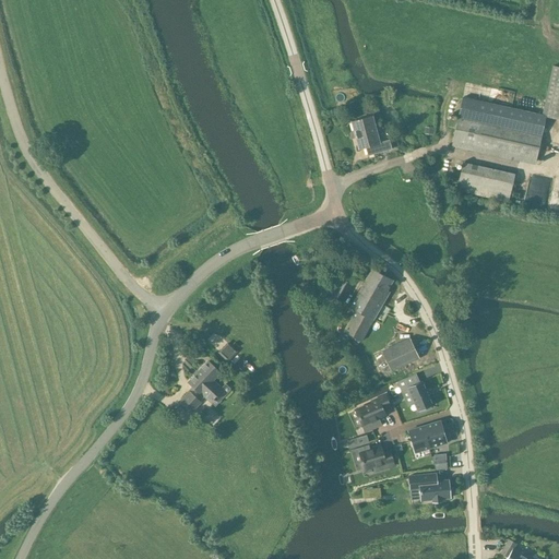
[(540,116),(542,117),(558,120),(558,67),(552,66),(540,116)]
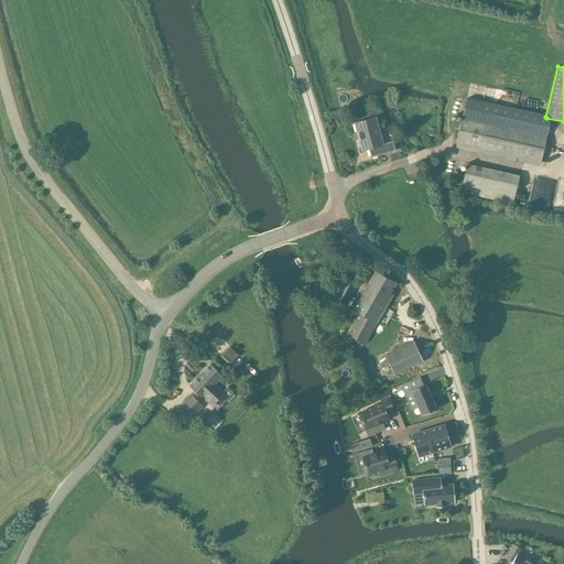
[(465,100),(463,112),(455,149),(540,166),(548,131),(550,119),(465,100)]
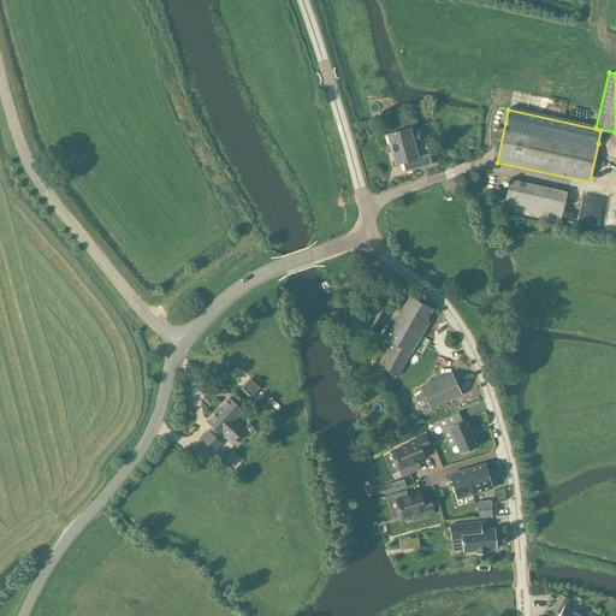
[(395,165),(402,163),(406,172),(432,165),(428,154),(418,157),(410,128),(386,135),(395,165)]
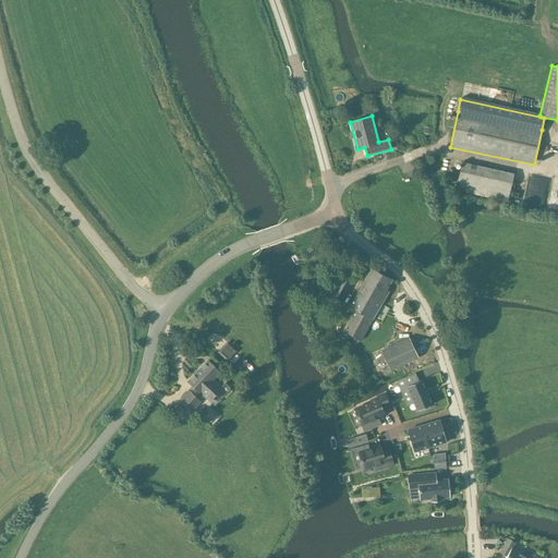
[(457,161),(451,186),(506,196),(510,172),(457,161)]
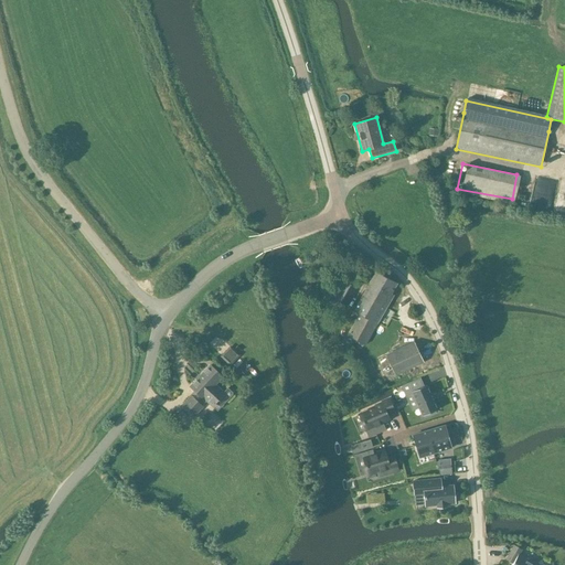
[(348,334),(356,339),(369,319),(365,317),(380,292),(377,290),(380,287),(382,289),(385,283),(383,281),(385,277),(375,272),(353,310),(359,313),(348,334)]
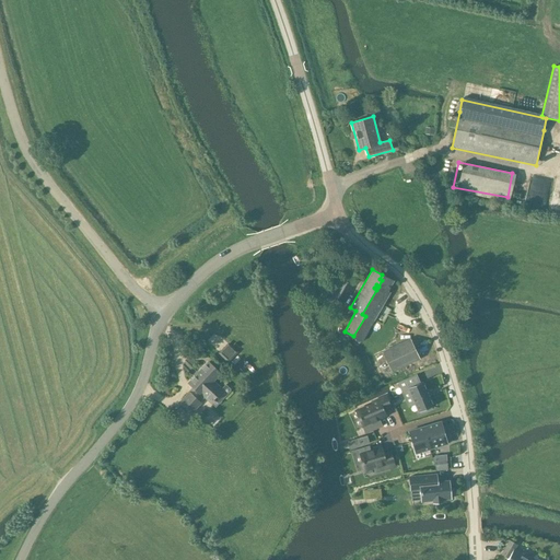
[(365,316),(353,336),(362,341),(389,293),(387,292),(393,281),(382,275),(380,279),(382,280),(378,287),(376,284),(374,288),(376,290),(362,314),(365,316)]
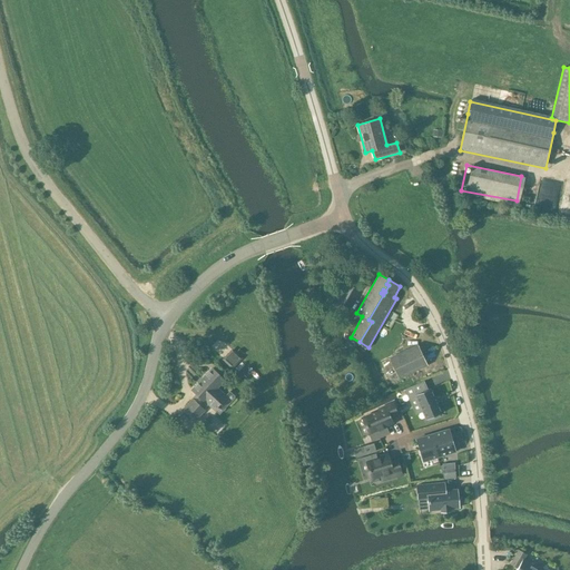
[(332,300),(336,302),(349,308),(360,291),(347,283),(342,293),(336,290),(332,300)]
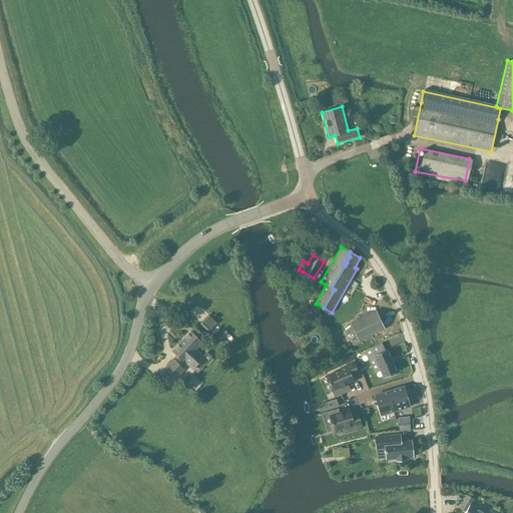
[(194,275),(184,282),(187,286),(197,279),(194,275)]
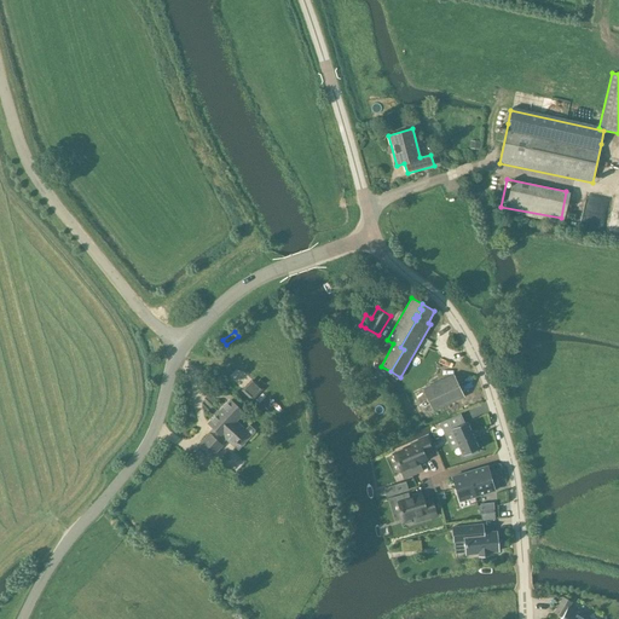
[(424,391),(434,409),(462,395),(452,377),(424,391)]
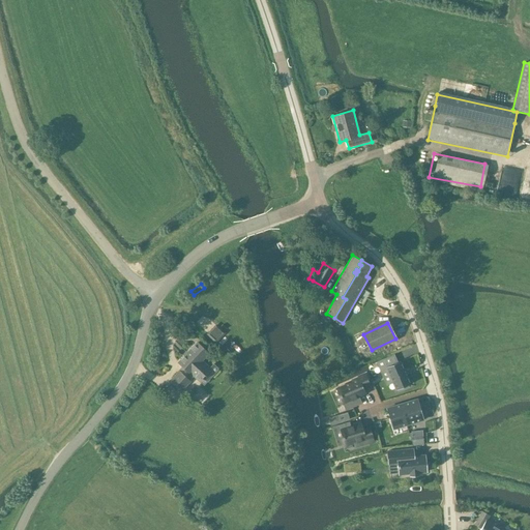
[(216,342),(225,333),(216,325),(207,334),(216,342)]
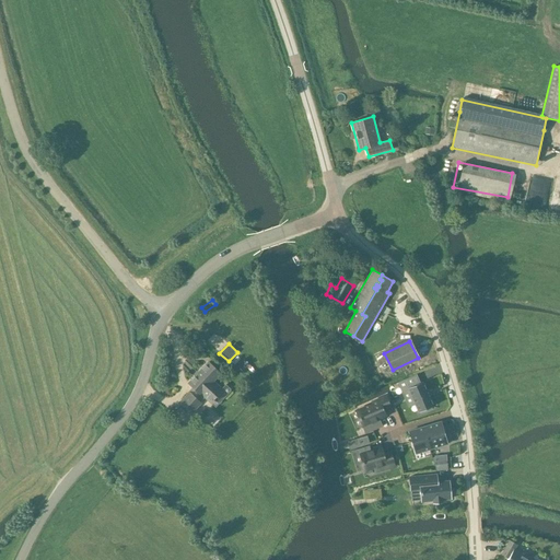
[(213,382),(212,382),(220,374),(208,362),(188,383),(200,395),(201,394),(211,404),(214,400),(216,400),(217,399),(216,399),(223,392),(213,382)]
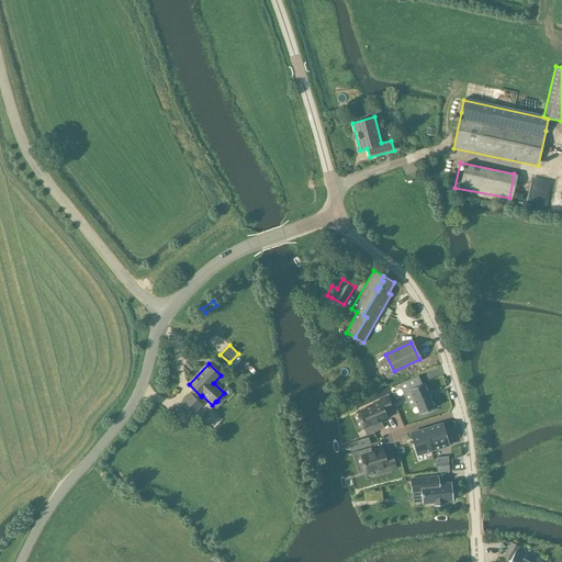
[(417,377),(400,384),(404,393),(409,391),(420,414),(423,413),(424,414),(433,411),(431,409),(435,407),(424,383),(420,384),(417,377)]
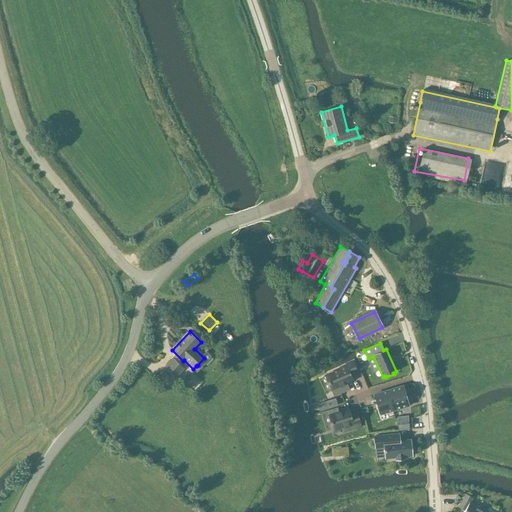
[(173,359),(165,367),(175,377),(183,369),(173,359)]
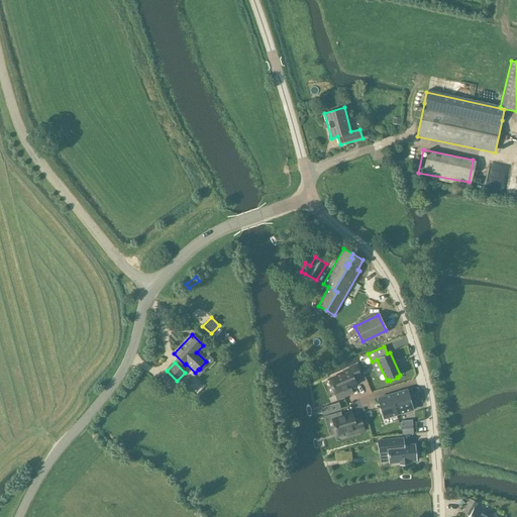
[(329,380),(337,399),(352,393),(349,387),(355,384),(353,379),(360,377),(355,366),(343,371),(344,373),(329,380)]
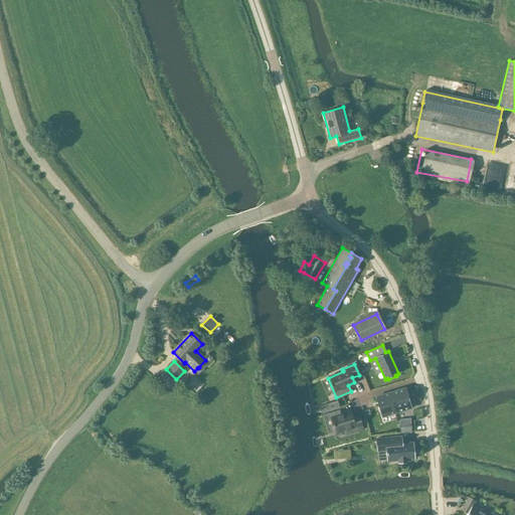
[(376,397),(382,416),(411,407),(405,388),(376,397)]
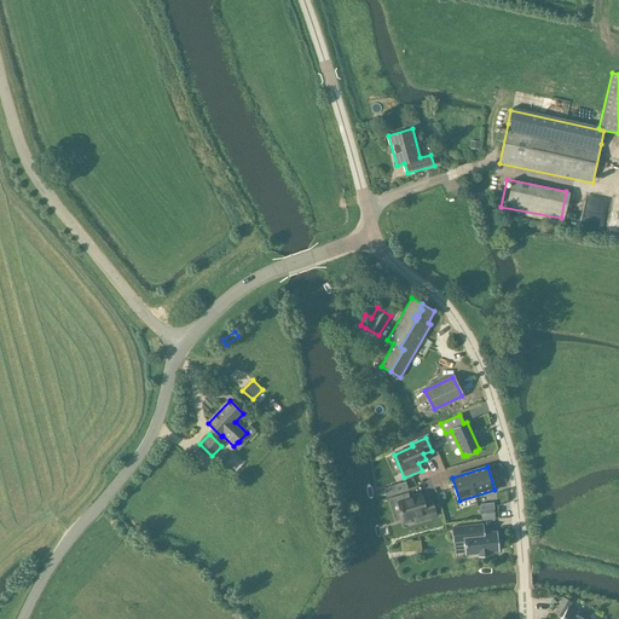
[(405,482),(385,489),(387,496),(408,490),(405,482)]
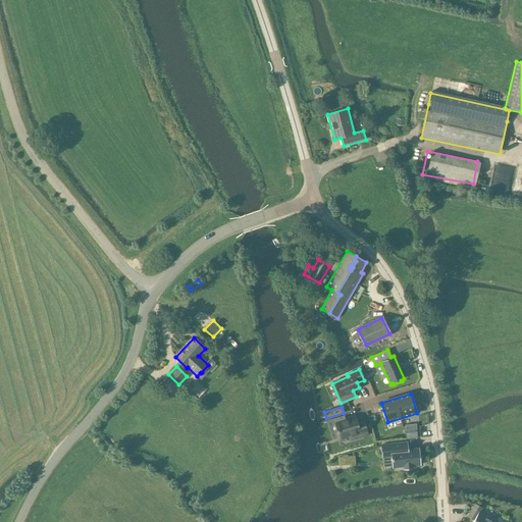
[(344,417),(334,419),(340,438),(349,435),(351,439),(367,434),(363,421),(357,423),(356,418),(345,421),(344,417)]
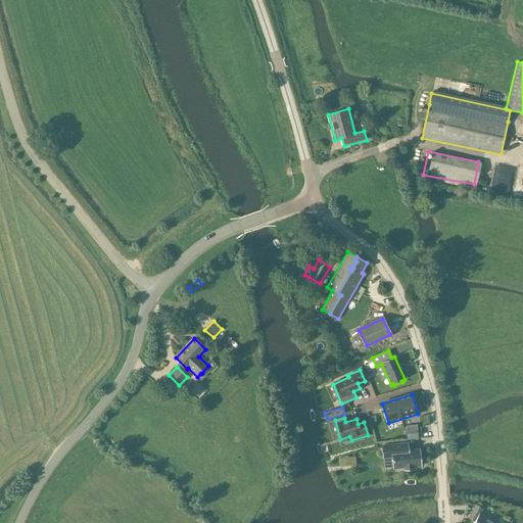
[(408,440),(418,439),(418,430),(407,431),(408,440)]
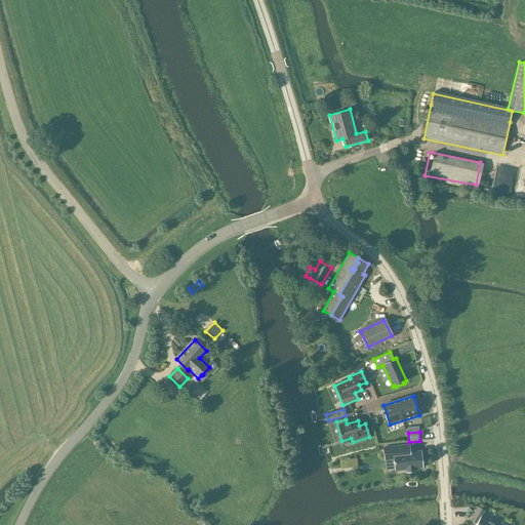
[(409,445),(385,447),(386,459),(395,458),(396,470),(406,469),(406,471),(414,471),(414,468),(422,468),(420,451),(409,452),(409,445)]
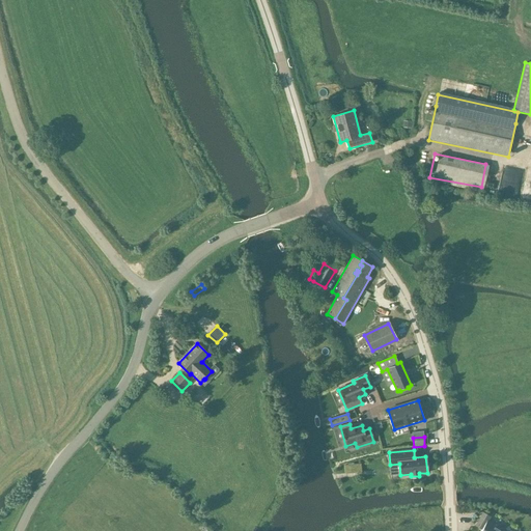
[(353,465),(354,473),(362,472),(361,464),(353,465)]
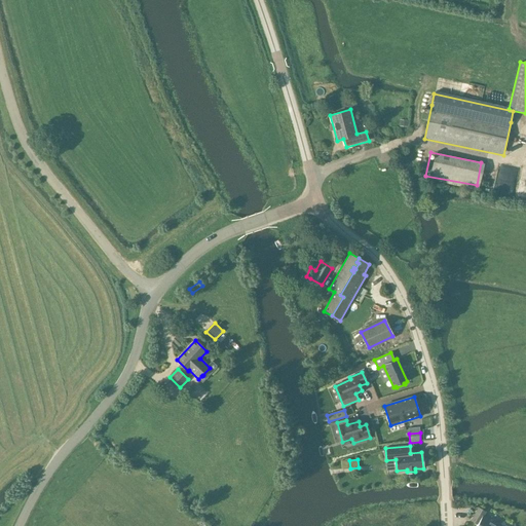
[(479,524),(477,525),(503,525),(504,524),(499,520),(497,524),(483,516),(485,512),(478,508),(471,520),(479,524)]
